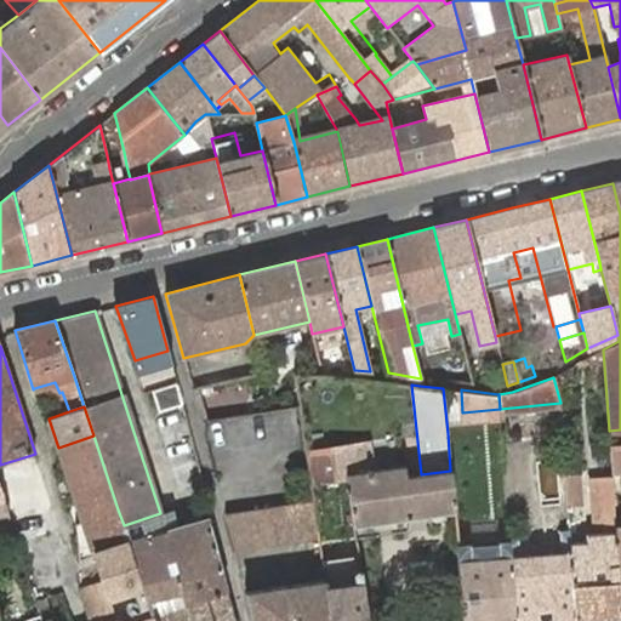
[(83,520),(92,552),(127,540),(124,525),(118,510),(93,436),(58,448),(83,520)]
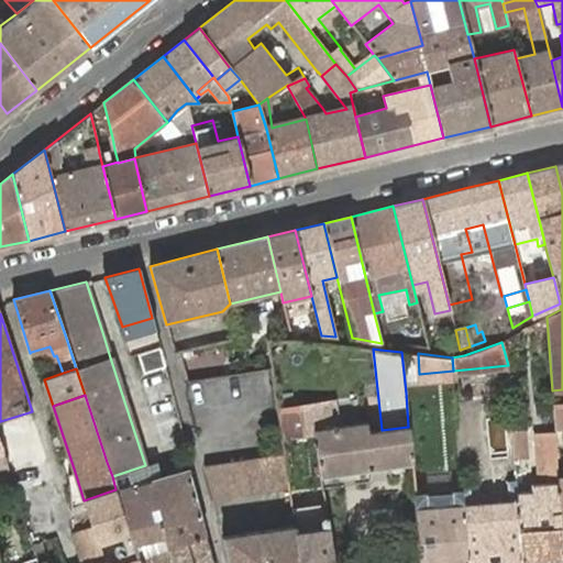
[(324,428),(338,427),(335,404),(315,406),(316,414),(311,414),(313,430),(324,428)]
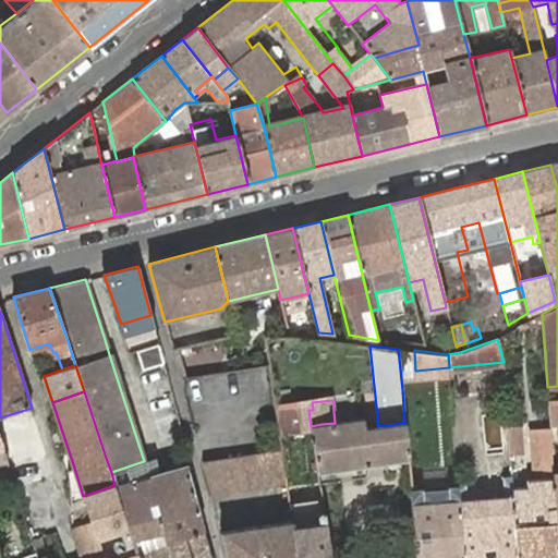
[(557,400),(548,401),(550,423),(557,422),(557,472),(554,473),(554,477),(557,540),(557,400)]
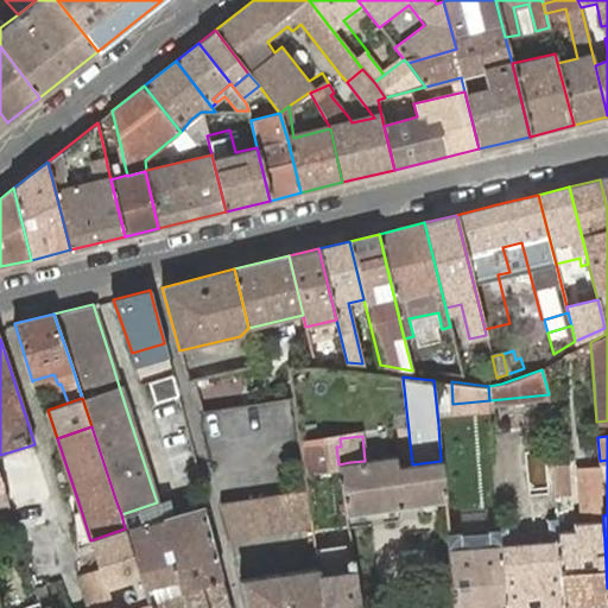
[(340,438),(301,444),(305,474),(340,468),(339,464),(336,447),(341,447),(340,438)]
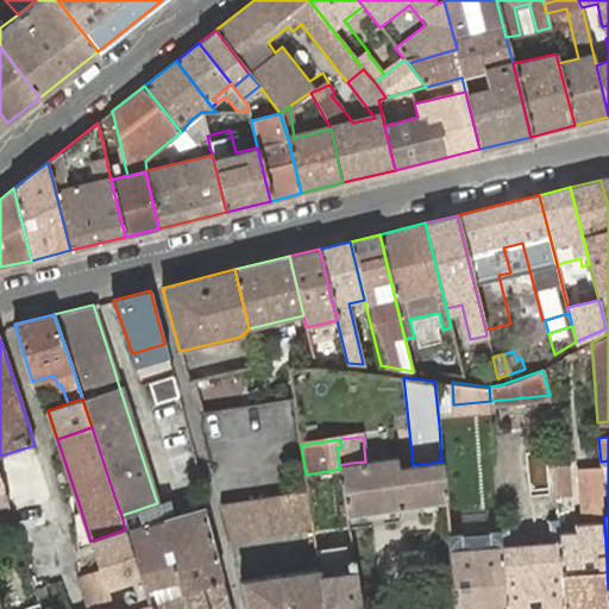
[(346,514),(445,501),(444,481),(441,462),(413,465),(397,468),(395,457),(365,462),(351,463),(339,465),(340,469),(346,514)]
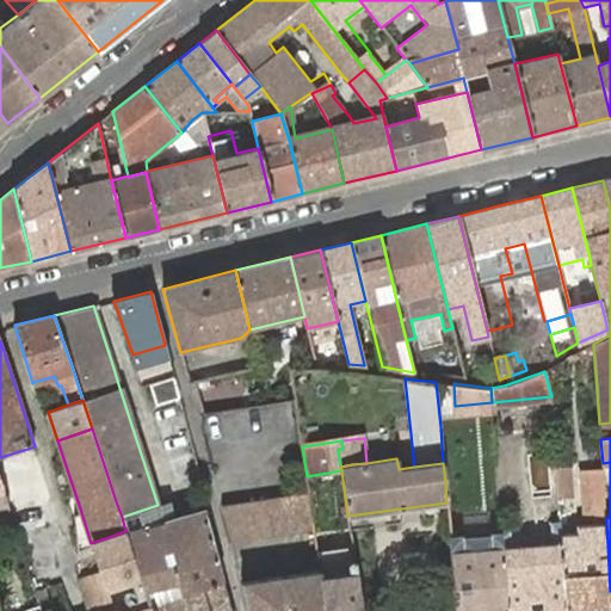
[(584,525),(578,525),(578,532),(568,534),(567,514),(567,510),(573,508),(571,466),(556,467),(559,510),(560,516),(560,522),(565,610),(593,610),(610,609),(610,591),(606,523),(606,518),(603,463),(580,466),(584,525)]
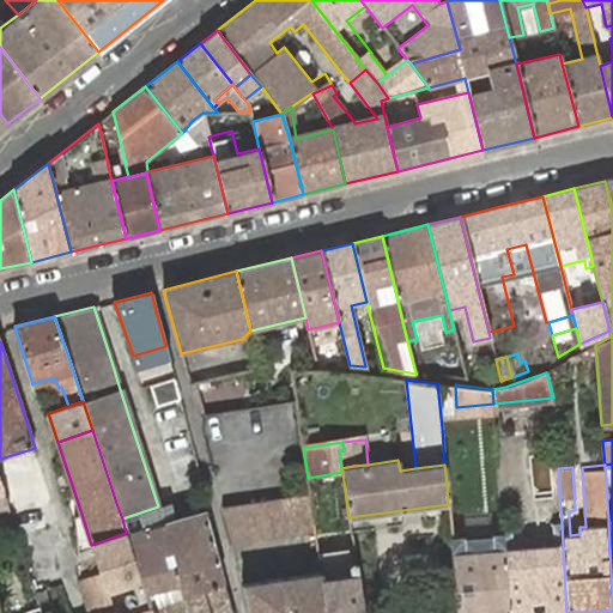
[(451,538),(459,612),(508,612),(502,533),(489,534),(490,551),(462,553),(461,536),(466,536),(460,483),(447,484),(448,504),(451,538)]
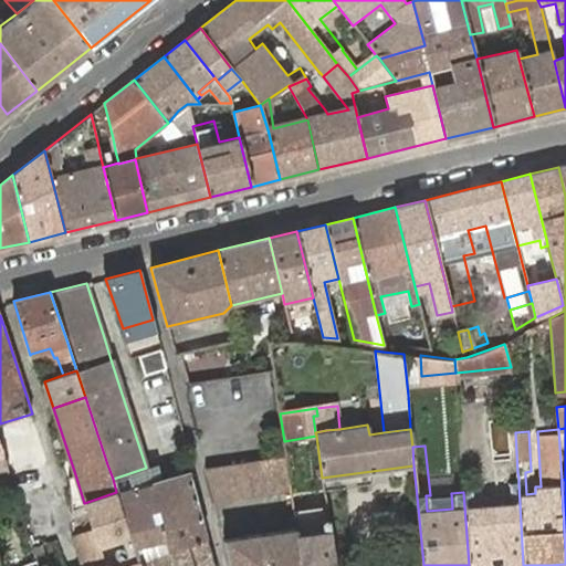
[(224,463),(205,467),(215,503),(291,492),(290,488),(285,453),(224,463)]
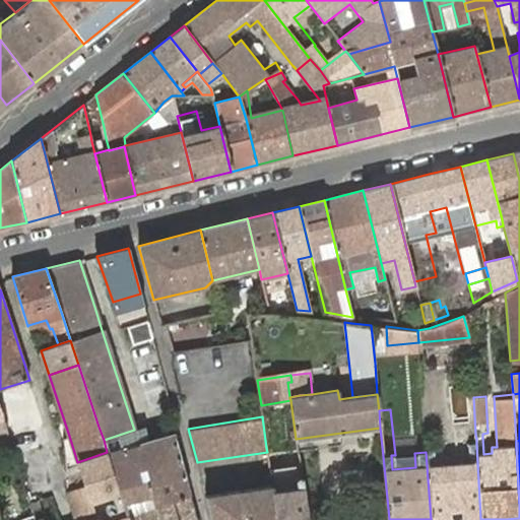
[(271,424),(271,451),(280,451),(280,424),(271,424)]
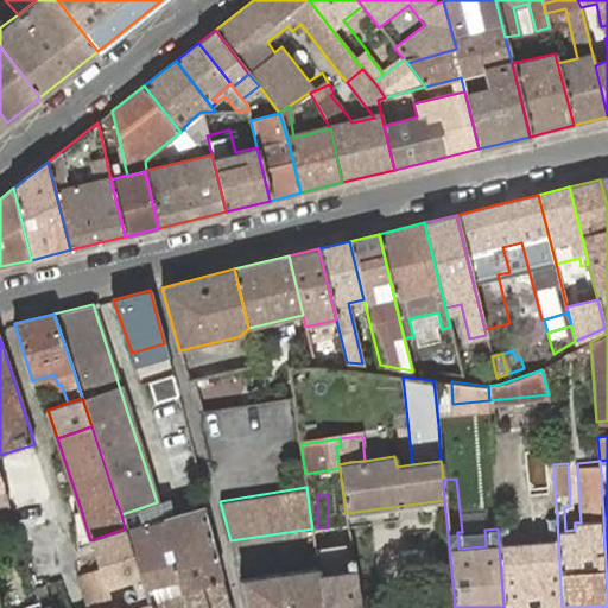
[(126,532),(151,607),(228,607),(202,507),(198,508),(198,501),(183,506),(185,512),(163,520),(126,532)]
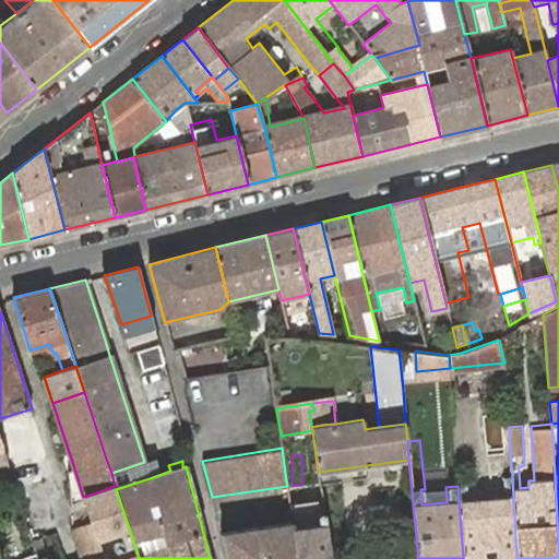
[(115,486),(116,489),(150,478),(144,462),(111,473),(115,486)]
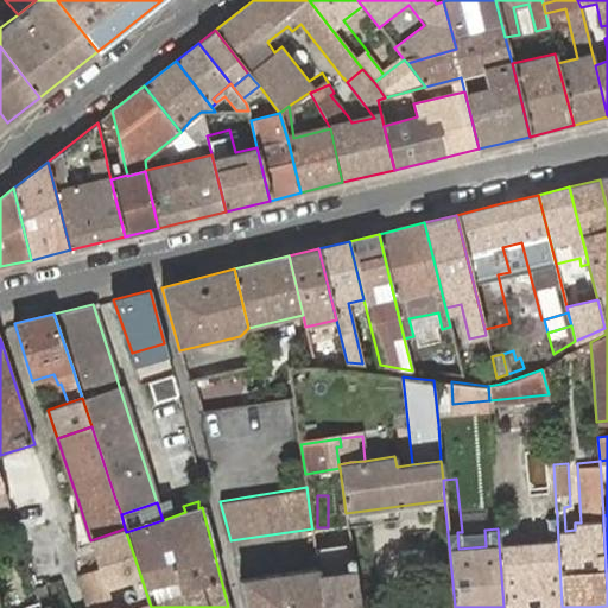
[(76,536),(77,550),(93,545),(90,540),(81,510),(73,513),(76,536)]
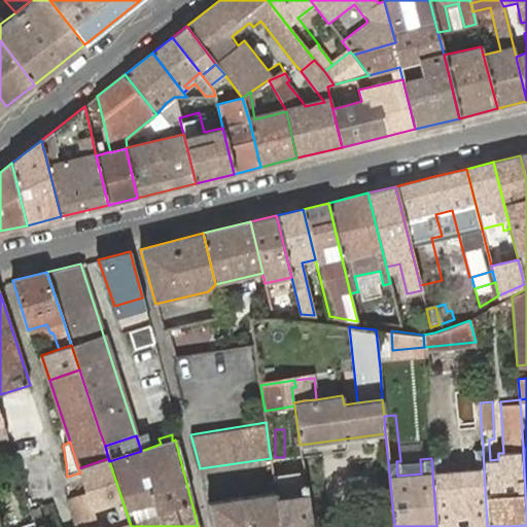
[(487,526),(483,450),(471,451),(437,454),(431,455),(431,458),(436,526),(487,526)]
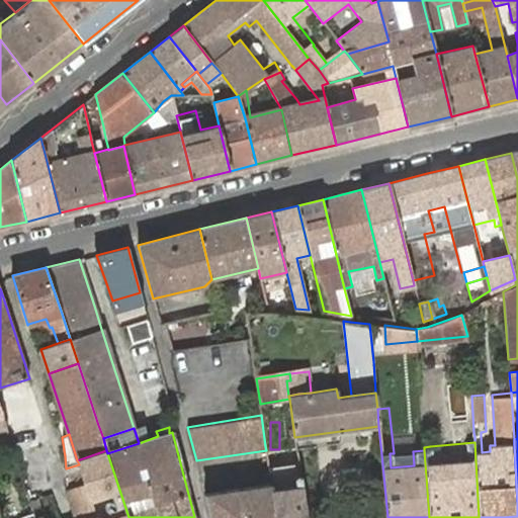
[(73,517),(128,517),(107,453),(106,450),(77,460),(79,464),(66,468),(67,498),(73,517)]
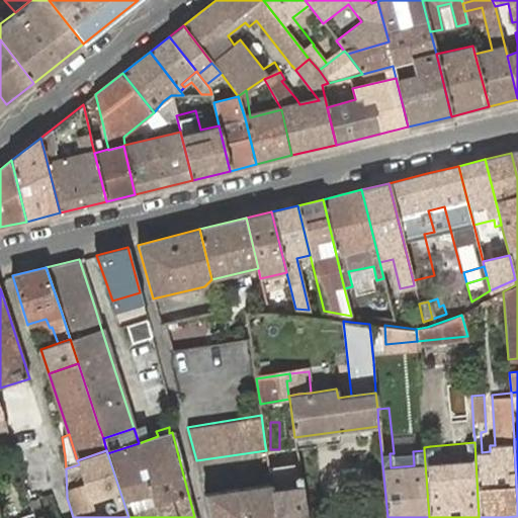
[(414,465),(413,451),(394,453),(390,453),(391,467),(414,465)]
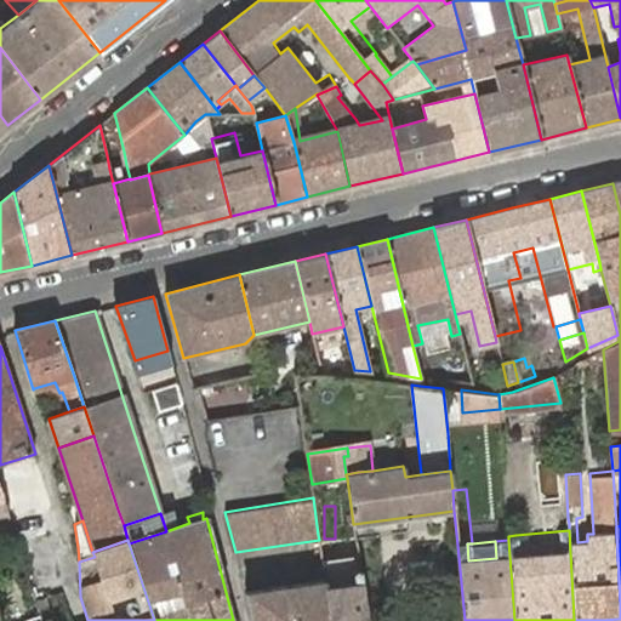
[(325,579),(330,620),(366,620),(358,554),(322,559),(325,579)]
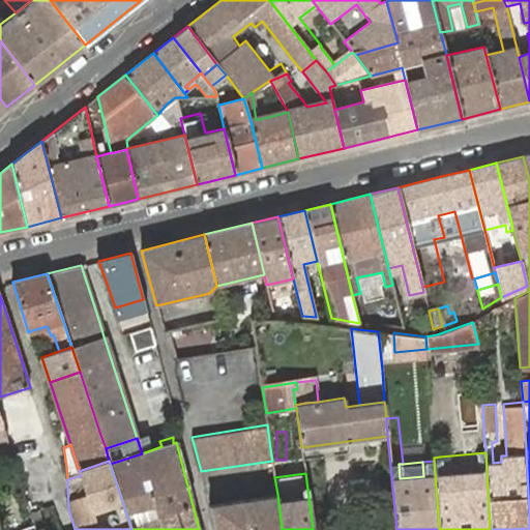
[(209,504),(215,529),(282,529),(277,494),(209,504)]
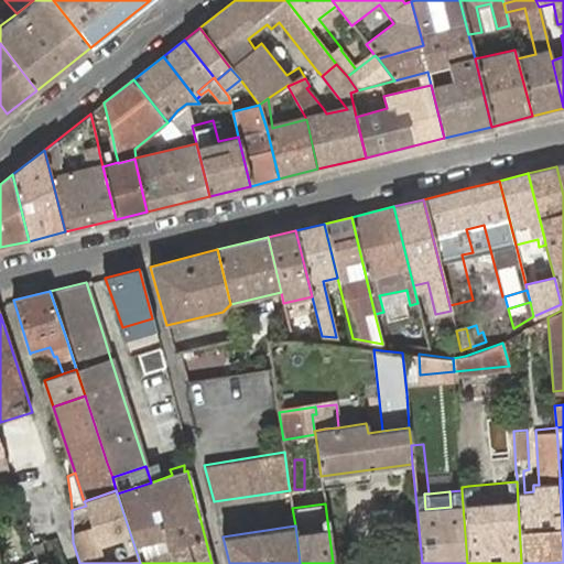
[(41,543),(32,545),(36,559),(38,563),(45,563),(45,561),(46,561),(41,543)]
